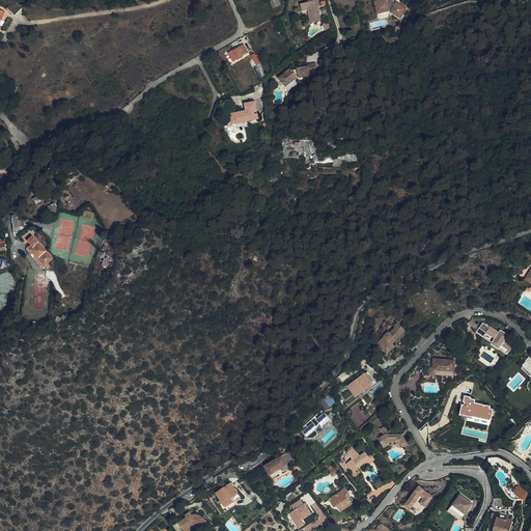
[(381,0),(375,2),(378,7),(381,6),(383,12),(391,10),(392,10),(392,12),(402,18),(409,7),(398,1),(396,3),(391,0),(390,0),(388,1),(388,0),(381,0)]
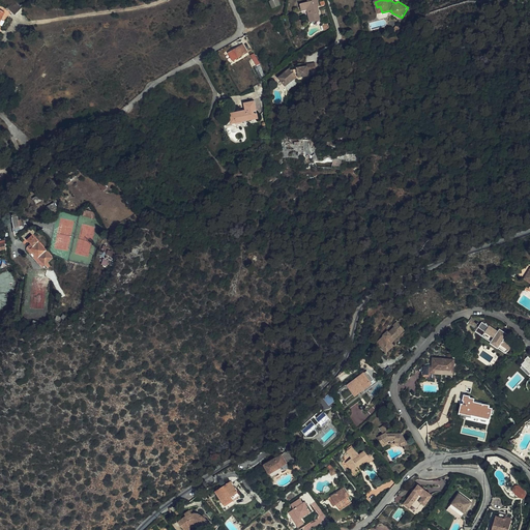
[(307,2),(299,4),(301,11),(306,9),(311,22),(320,20),(318,12),(319,12),(318,6),(315,7),(313,1),(307,2)]
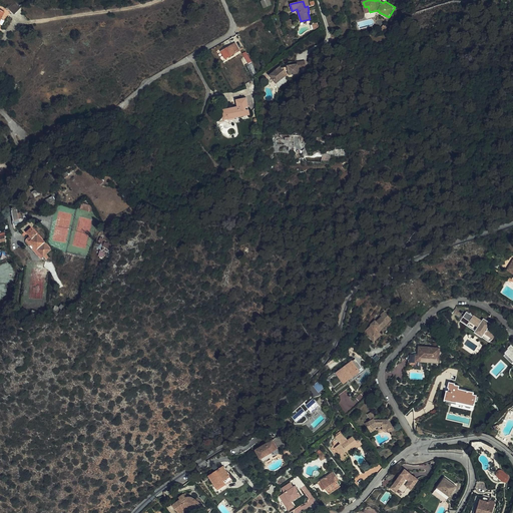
[(19,7),(15,3),(14,3),(14,4),(13,4),(12,5),(10,6),(10,7),(9,7),(8,9),(13,14),(19,7)]
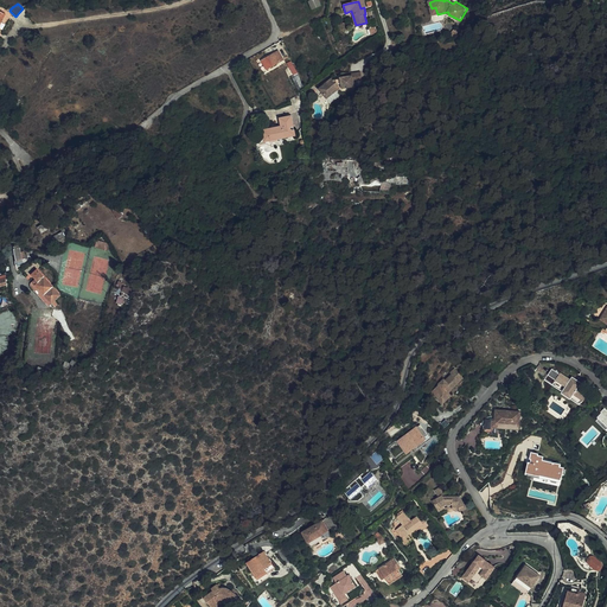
[(267,71),(283,61),(279,51),(261,61),(267,71)]
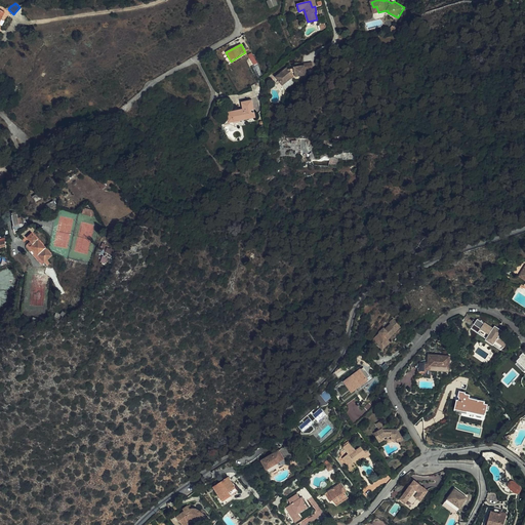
[(254,66),(250,58),(248,59),(258,79),(264,75),(257,64),(254,66)]
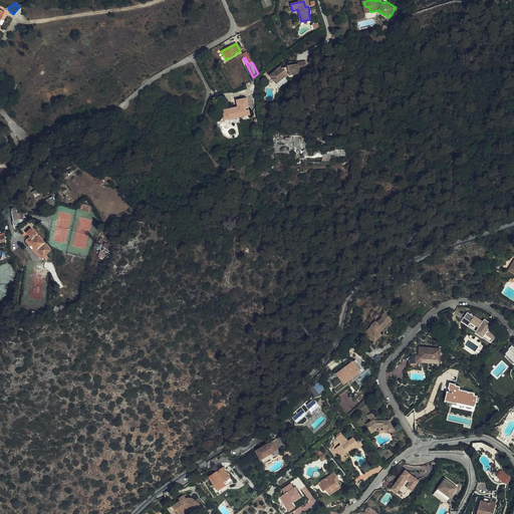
[(270,75),(274,80),(277,78),(279,81),(288,74),(289,74),(300,73),(299,69),(307,68),(306,61),(298,62),(298,63),(288,65),(288,66),(283,67),(282,66),(270,75)]
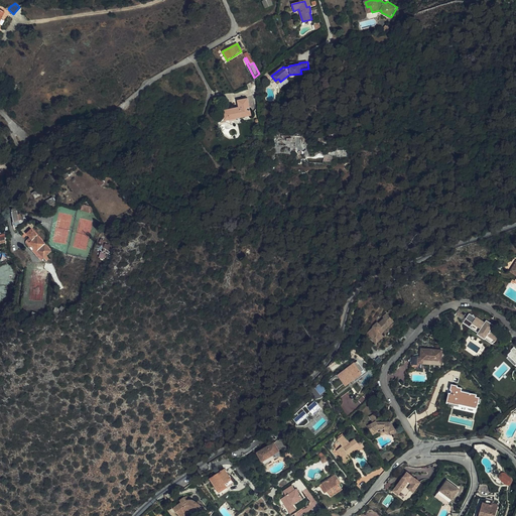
[(228,110),(223,111),(225,119),(229,118),(229,121),(251,116),(247,99),(238,102),(239,109),(240,110),(237,110),(237,109),(228,111),(228,110)]
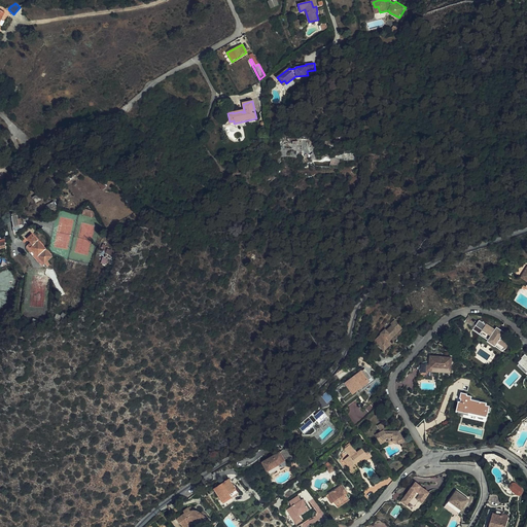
[(311,145),(309,138),(286,138),(286,143),(284,142),(284,152),(290,152),(290,155),(314,156),(314,148),(311,145)]
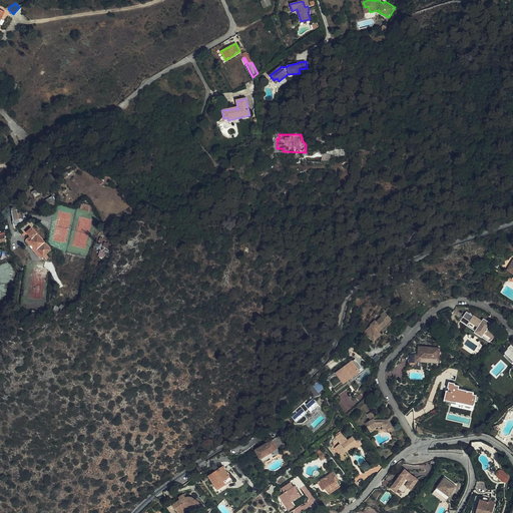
[(305,154),(305,156),(306,156),(316,157),(318,154),(322,157),(322,161),(329,163),(332,155),(335,156),(335,149),(331,149),(328,152),(326,151),(305,154)]
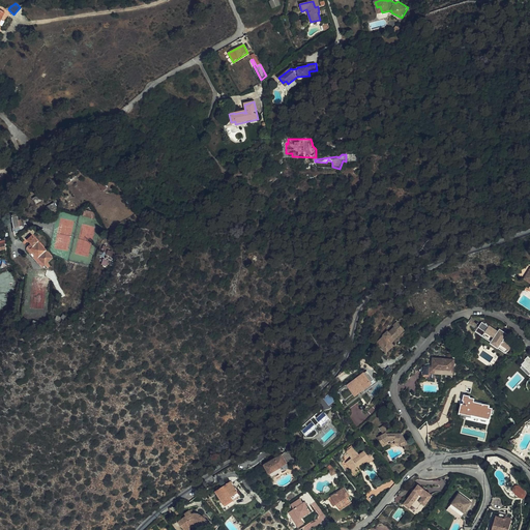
[(43,199),(40,194),(32,198),(35,203),(43,199)]
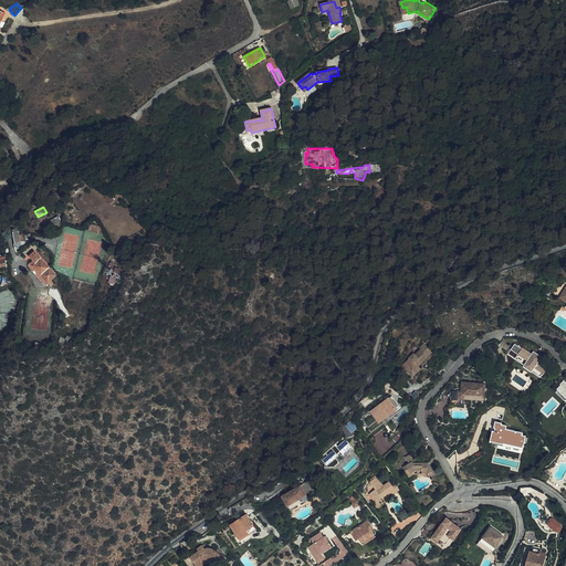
[(61,223),(58,217),(49,221),(52,227),(56,224),(58,226),(61,223)]
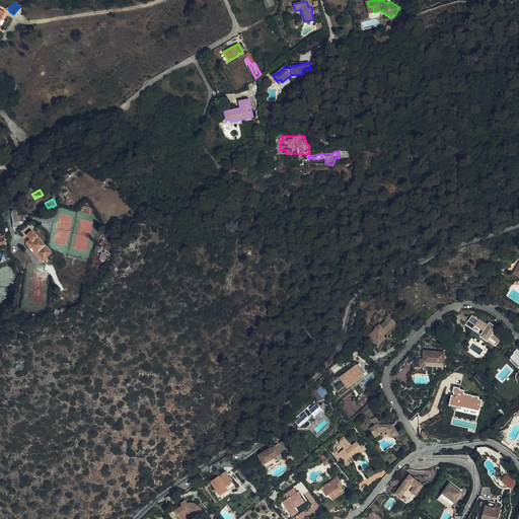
[(11,213),(13,222),(19,221),(21,220),(19,216),(18,216),(18,214),(16,215),(15,210),(14,209),(11,210),(11,213)]
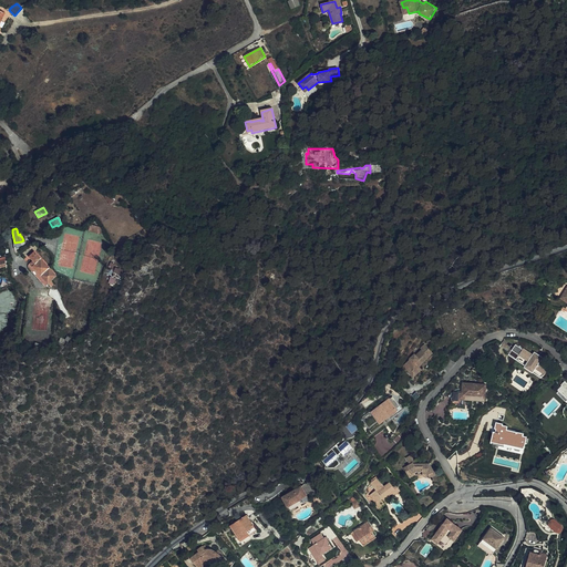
[(29,256),(32,260),(34,264),(29,269),(42,284),(45,280),(48,284),(50,281),(57,276),(33,251),(29,256)]
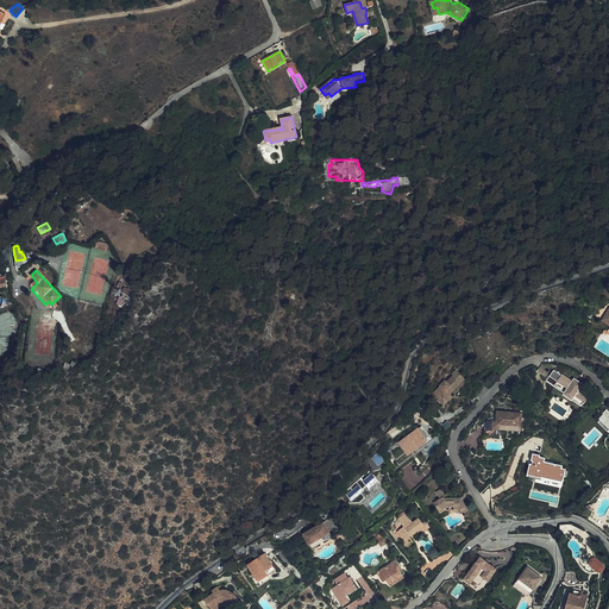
[(132,289),(124,287),(121,297),(119,297),(117,306),(123,307),(125,299),(130,300),(132,289)]
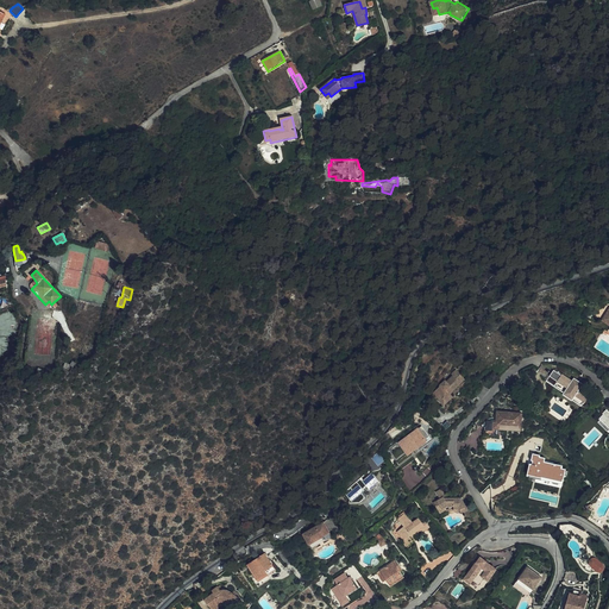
[(11,313),(0,314),(0,327),(4,327),(5,336),(8,334),(7,327),(6,318),(12,318),(11,313)]
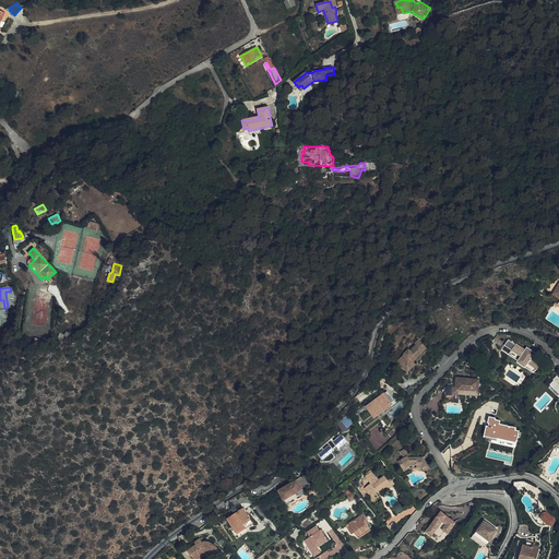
[(513,357),(519,360),(520,357),(530,364),(537,369),(542,361),(537,358),(539,357),(526,348),(525,348),(512,341),(508,347),(512,349),(509,354),(513,356),(513,357)]
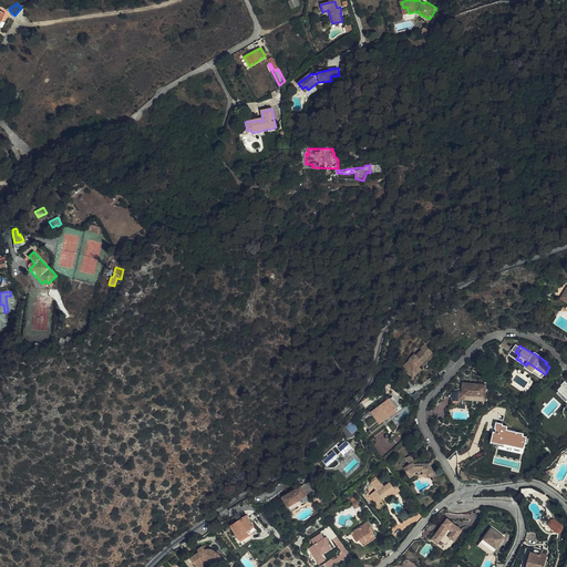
[(527,362),(526,366),(535,371),(537,369),(527,362)]
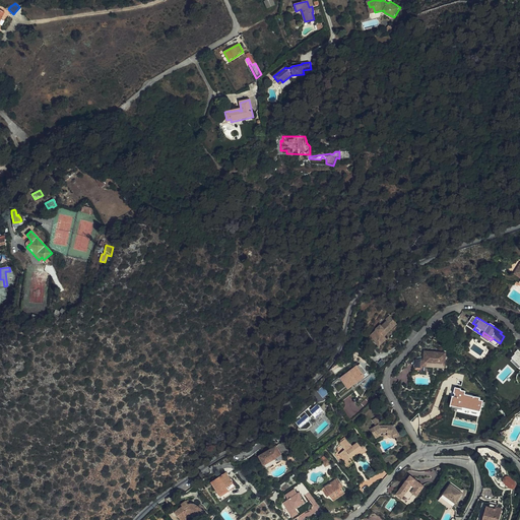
[(376,338),(373,340),(380,347),(388,339),(385,337),(380,342),(376,338)]
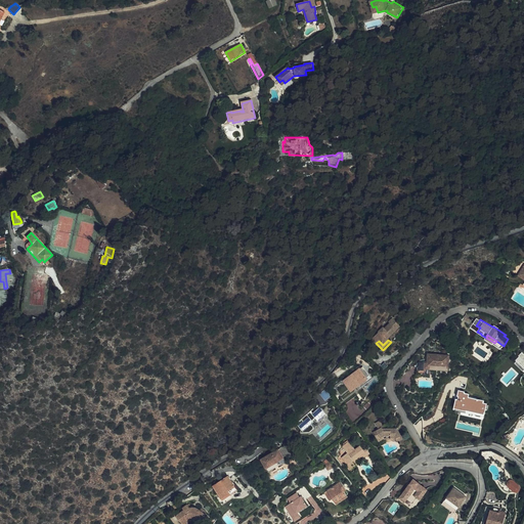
[(523,353),(522,352),(519,355),(519,356),(516,360),(517,360),(515,362),(523,370),(523,353)]
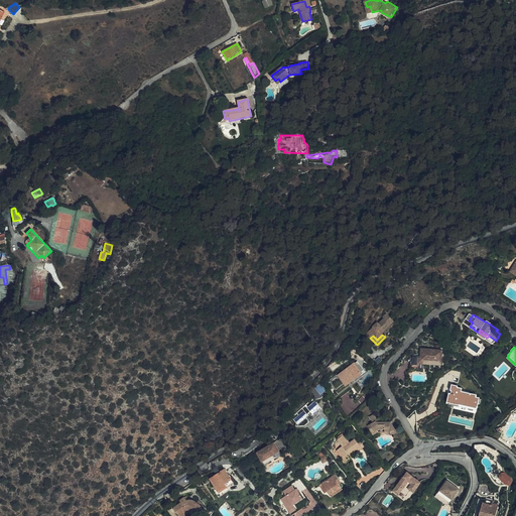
[(421,348),(421,354),(423,361),(441,362),(442,350),(421,348)]
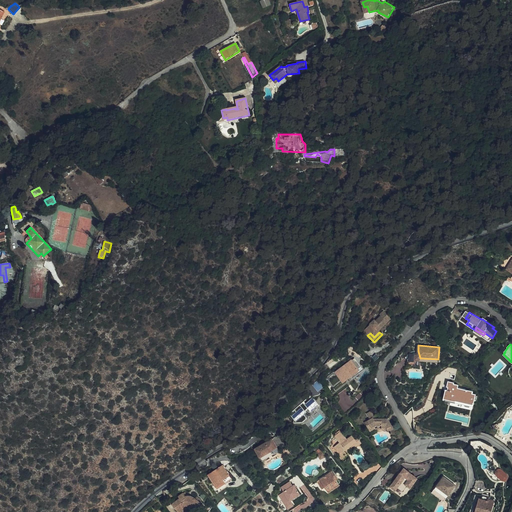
[(420,358),(418,351),(417,354),(416,354),(416,353),(414,353),(412,354),(410,355),(409,358),(408,366),(417,366),(417,360),(417,358),(420,358)]
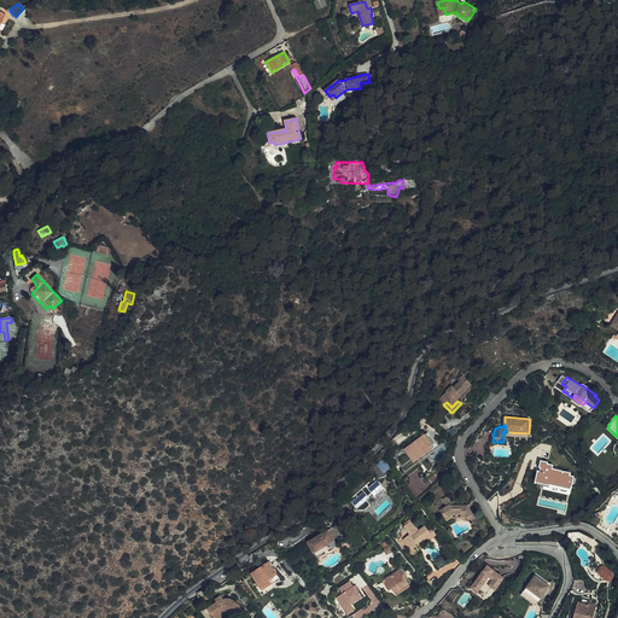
[(437,445),(427,431),(419,437),(423,441),(419,443),(415,438),(403,447),(413,459),(419,455),(421,458),(437,445)]
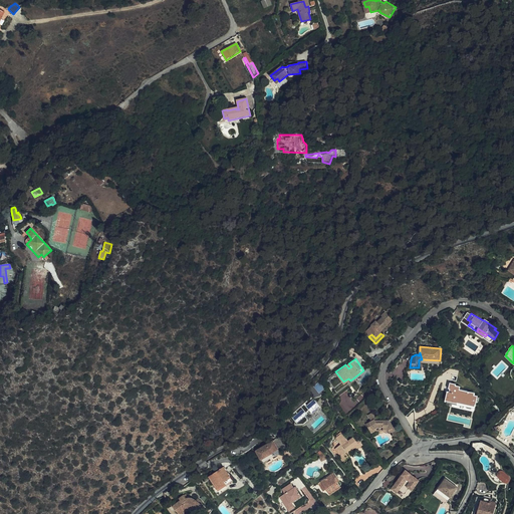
[(454,393),(452,401),(474,406),(476,398),(474,398),(475,393),(467,391),(467,392),(466,392),(467,388),(450,383),(448,392),(454,393)]
